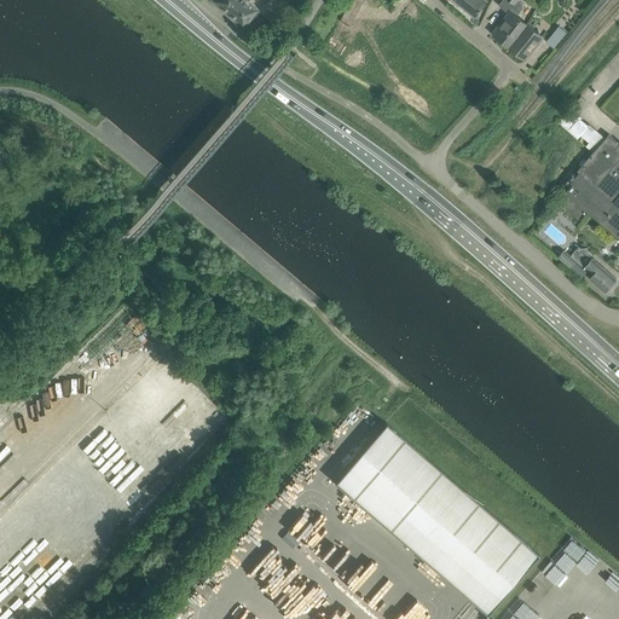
[(210,0),(242,27),(258,9),(247,0),(288,0),(290,1),(290,0),(210,0)]
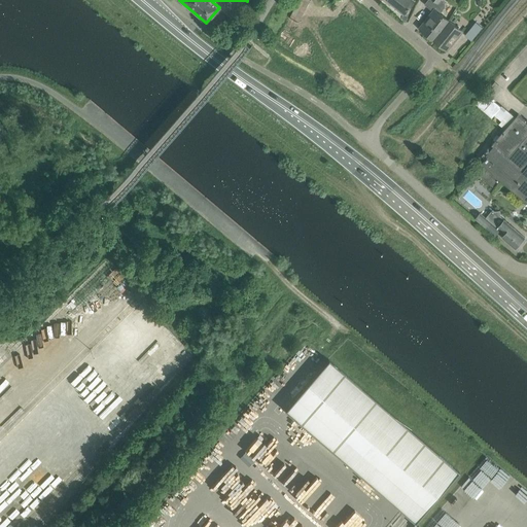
[(297,0),(296,2),(287,19),(294,24),(309,0),(297,0)]
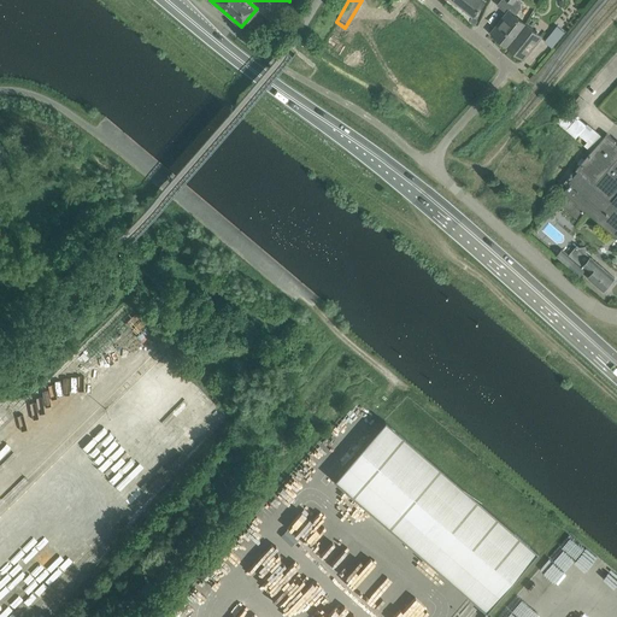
[(452,0),(472,16),(486,0),(485,0),(452,0)]
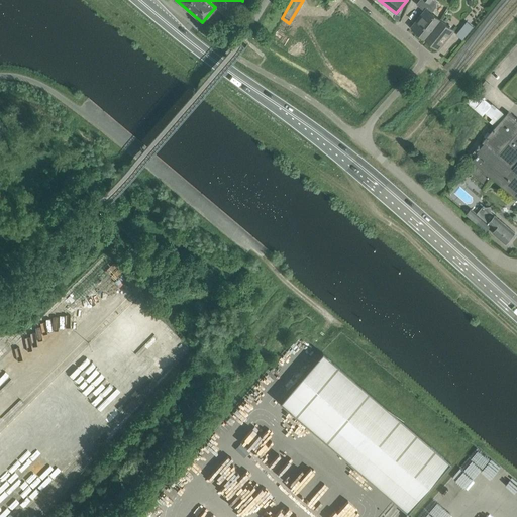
[(441,20),(431,12),(435,7),(436,5),(436,3),(436,1),(434,0),(419,0),(416,4),(424,10),(411,26),(426,38),(441,20)]
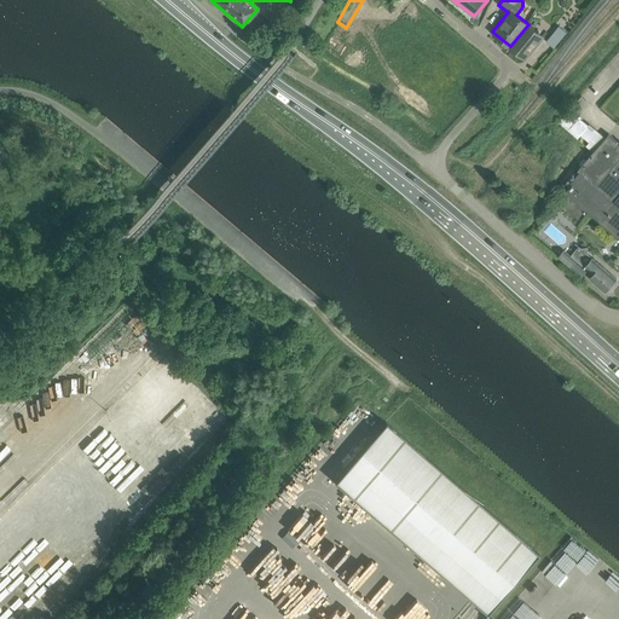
[(510,46),(526,58),(544,36),(528,24),(510,46)]
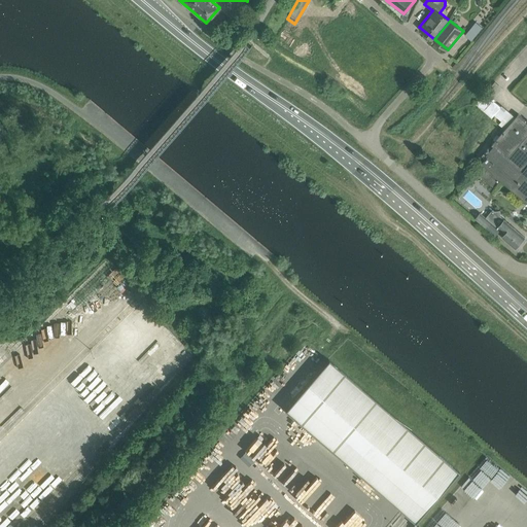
[(476,23),(465,35),(471,40),(478,34),(482,28),(476,23)]
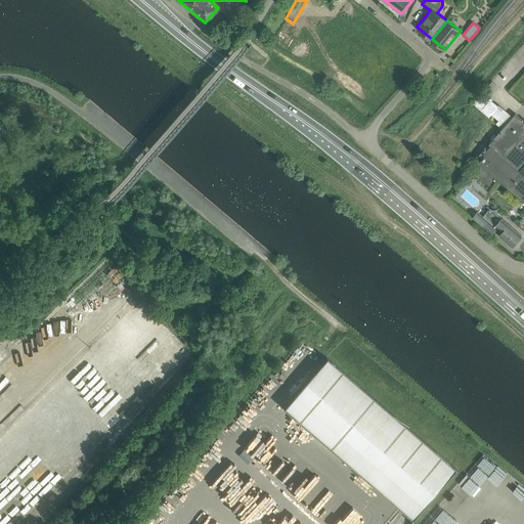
[(510,114),(490,97),(499,87),(492,81),(473,102),(498,125),(510,114)]
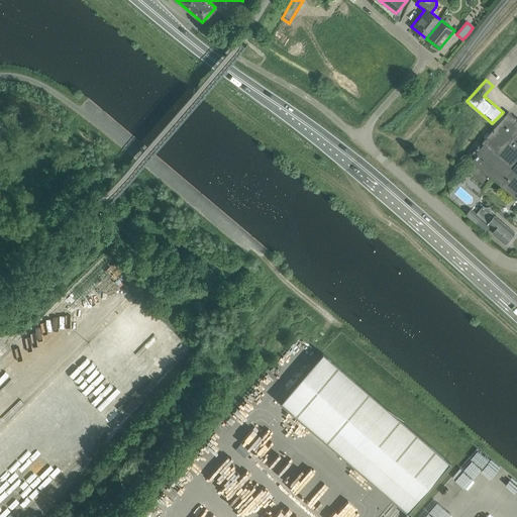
[(479,166),(472,174),(484,184),(491,176),(516,198),(516,118),(509,111),(506,114),(493,129),(482,142),(484,143),(477,151),(479,153),(473,161),(479,166)]
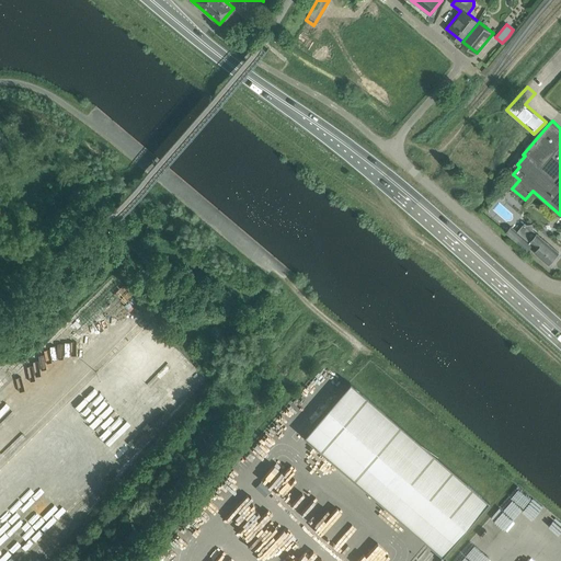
[(523,237),(522,236),(511,226),(505,232),(527,251),(533,244),(537,249),(535,251),(549,264),(559,252),(537,233),(530,228),(523,237)]
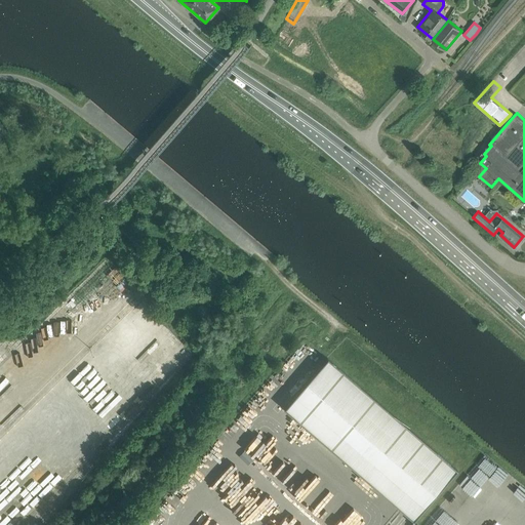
[(413,520),(450,477),(457,470),(327,358),(284,408),(413,520)]
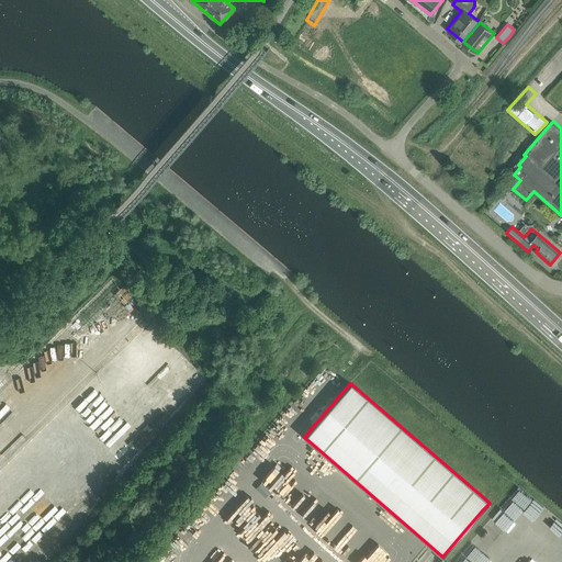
[(483,528),(470,542),(489,561),(538,561),(541,559),(531,549),(518,561),(504,561),(510,554),(483,528)]
